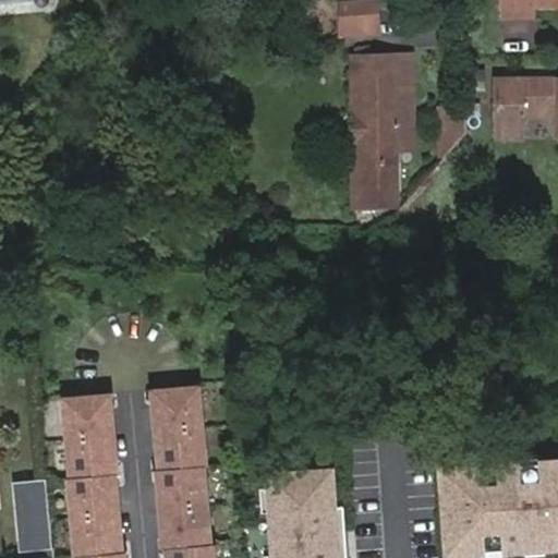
[(552,9),(550,0),(505,0),(506,21),(521,21),(521,10),(535,9),(552,9)]
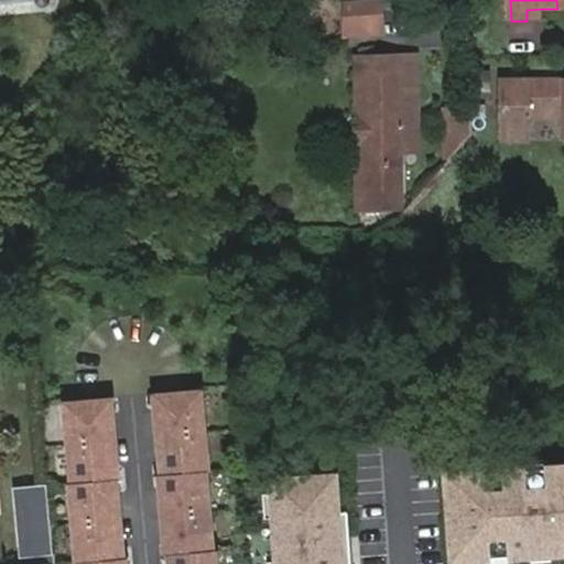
[(527,10),(527,21),(540,21),(541,9),(527,10)]
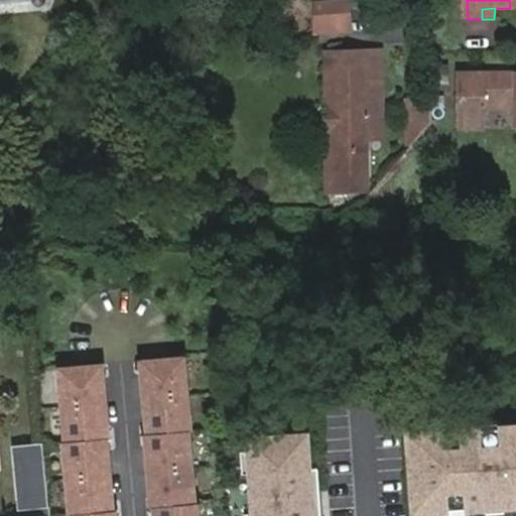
[(334,62),(365,62),(364,53),(324,53),(326,169),(336,169),(334,62)]
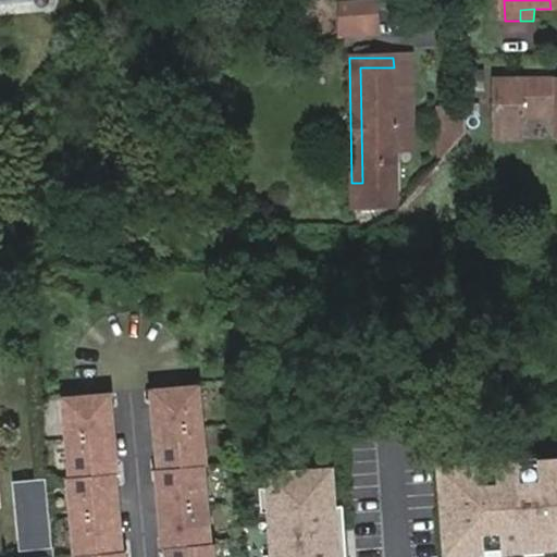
[(397,205),(394,67),(360,67),(362,183),(351,183),(351,207),(397,205)]
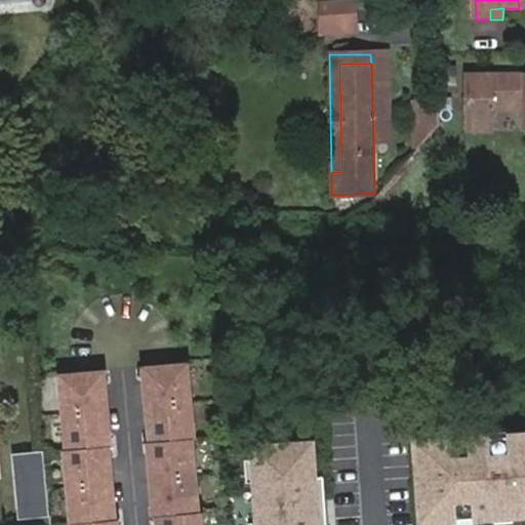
[(524,80),(467,82),(468,126),(490,126),(490,112),(524,111),(524,80)]
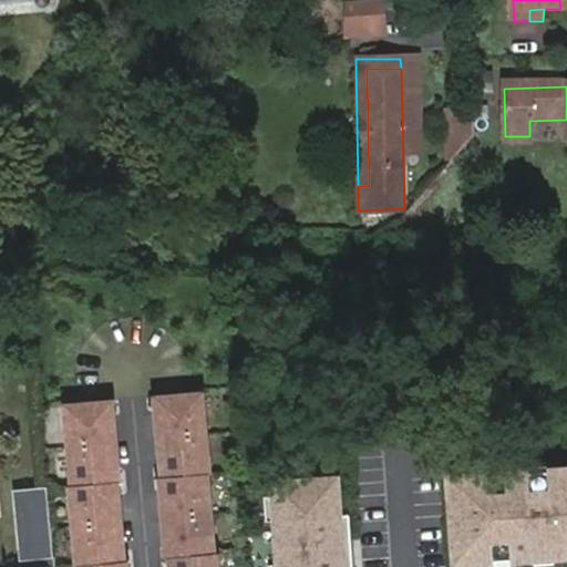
[(529,136),(505,136),(505,146),(529,146),(529,136)]
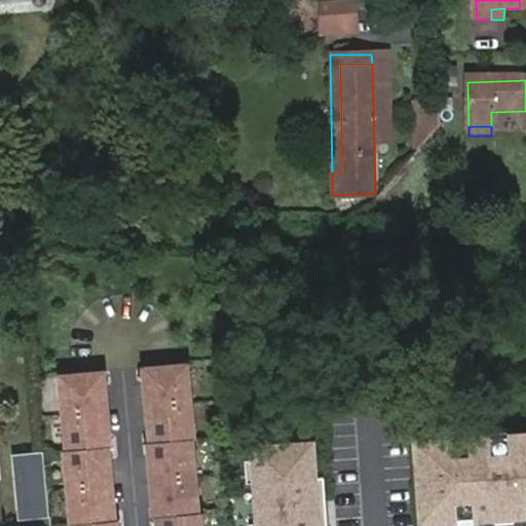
[(202,525),(202,513),(200,514),(189,365),(145,369),(152,443),(150,443),(156,517),(158,517),(158,525),(202,525)]
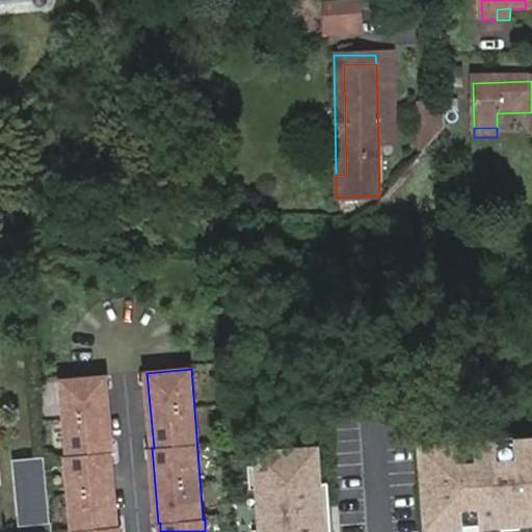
[(120,531),(120,527),(117,527),(106,376),(62,380),(74,531),(76,530),(75,531),(120,531)]
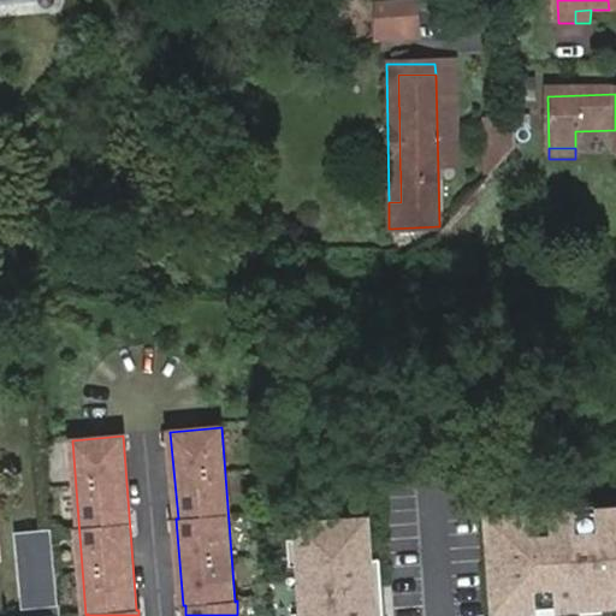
[(615,508),(491,516),(497,614),(615,605),(615,508)]
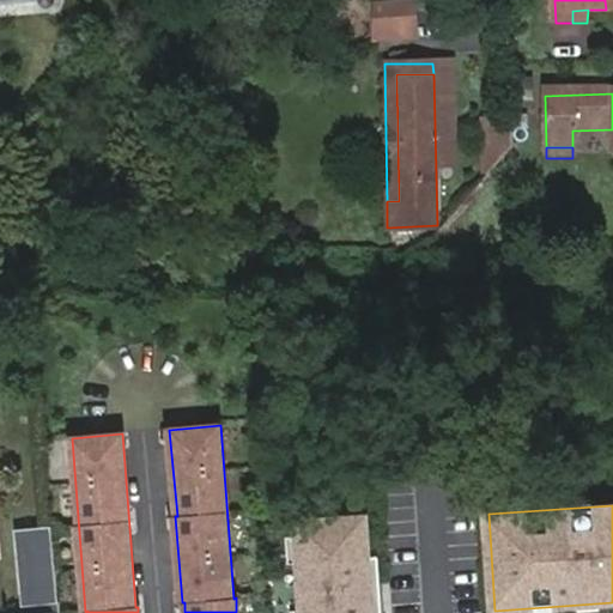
[(299,523),(304,612),(371,612),(366,520),(299,523)]
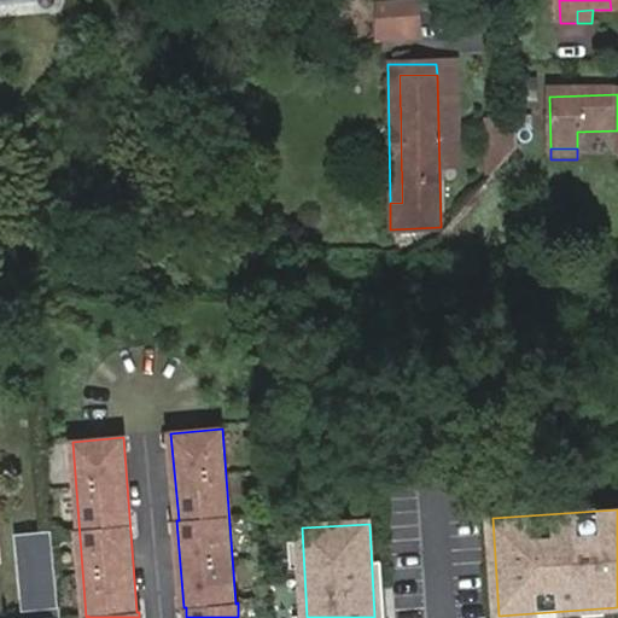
[(59,606),(52,544),(51,530),(13,535),(19,610),(59,606)]
